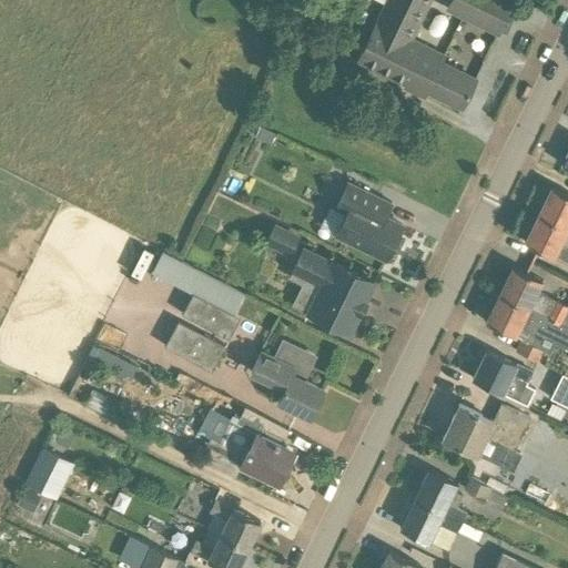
[(377,22),(359,59),(426,92),(427,89),(463,107),(476,79),(442,62),(445,56),(412,40),(428,9),(432,0),(453,0),(449,8),(498,32),(514,0),(513,0),(388,0),(377,22)]
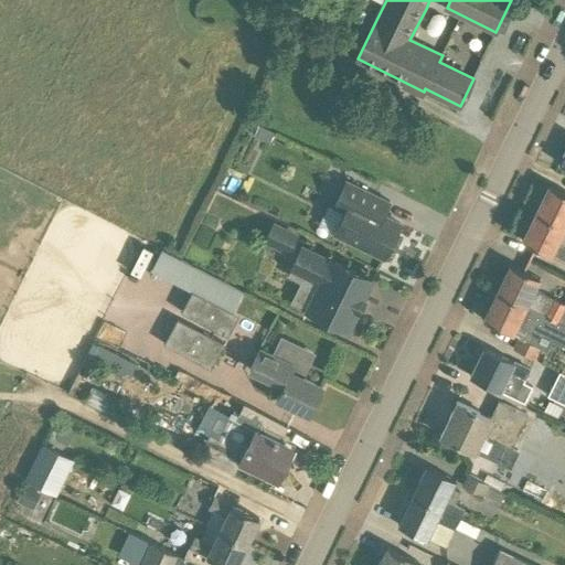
[(275,132),(259,125),(254,136),(269,144),(275,132)]
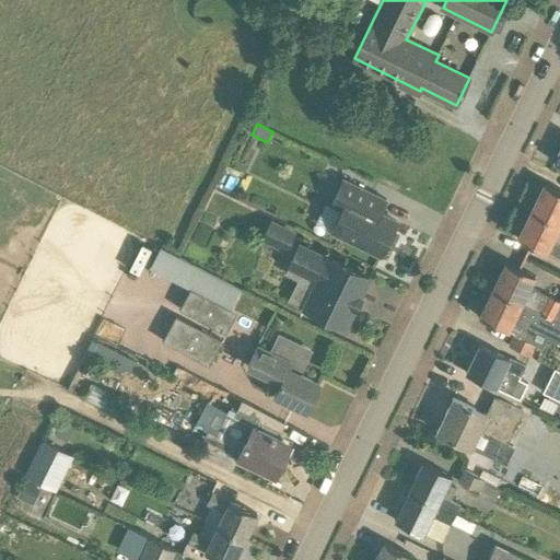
[(342,209),(331,230),(381,255),(397,221),(380,212),(378,208),(375,207),(381,196),(345,177),(331,203),(342,209)]
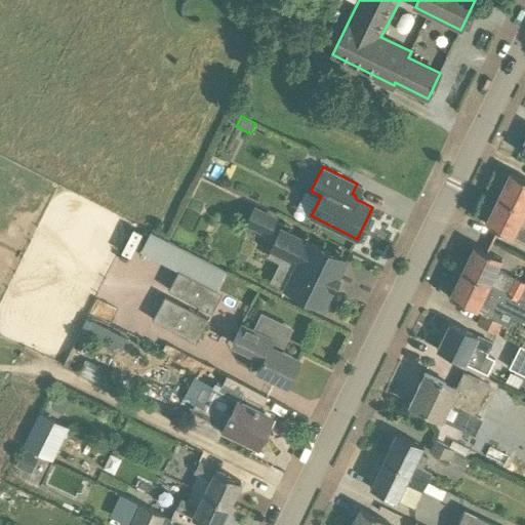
[(497,198),(524,211),(524,178),(510,171),(497,198)]
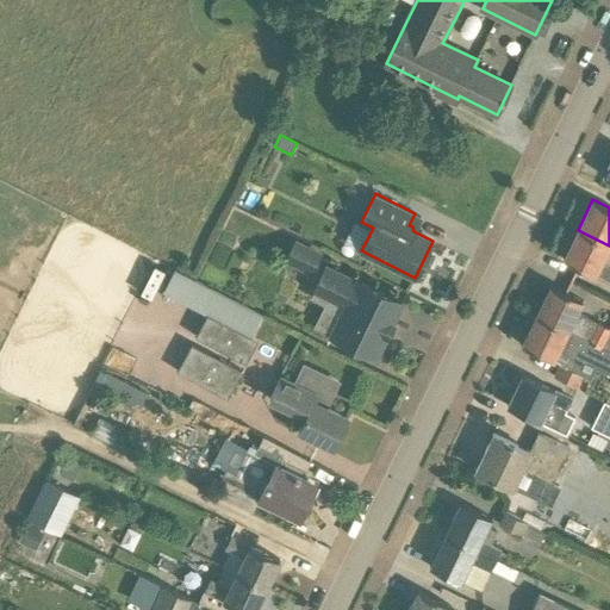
[(609,246),(578,230),(562,260),(596,277),(609,282),(609,246)]
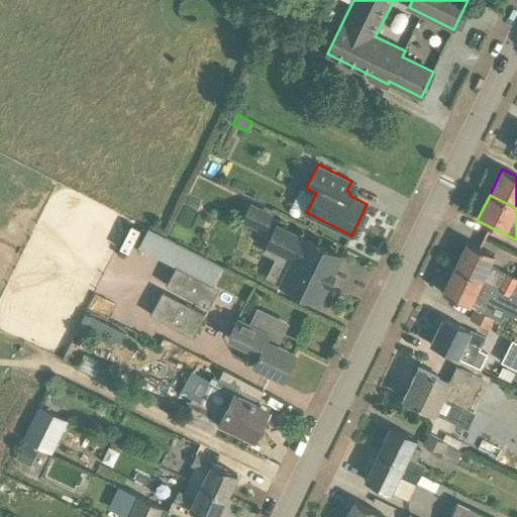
[(272,214),(250,203),(243,217),(265,228),(272,214)]
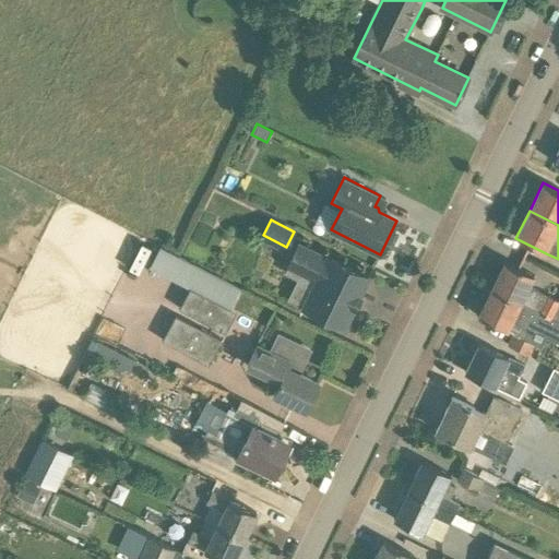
[(328,257),(299,242),(287,265),(316,280),(302,306),(343,326),(353,307),(355,307),(360,296),(359,295),(369,276),(328,256),(328,257)]
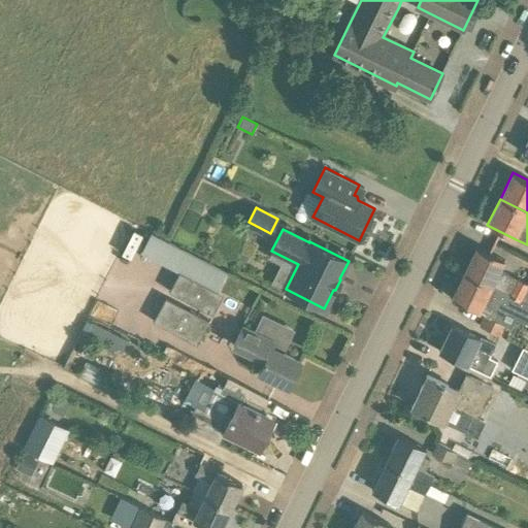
[(141,253),(179,271),(191,277),(217,290),(219,291),(228,272),(189,254),(151,234),(141,253)]
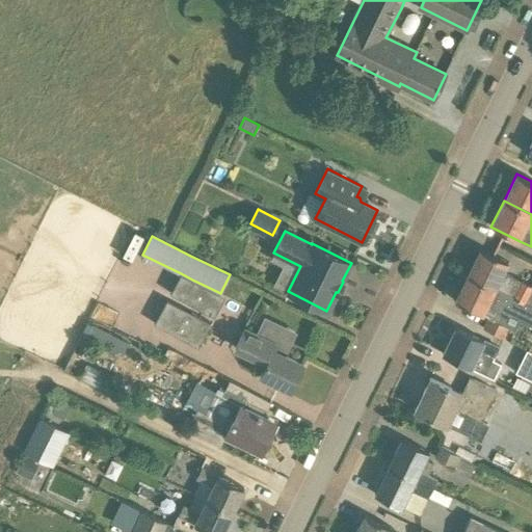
[(468,274),(531,306),(531,288),(504,274),(509,263),(480,248),(468,274)]
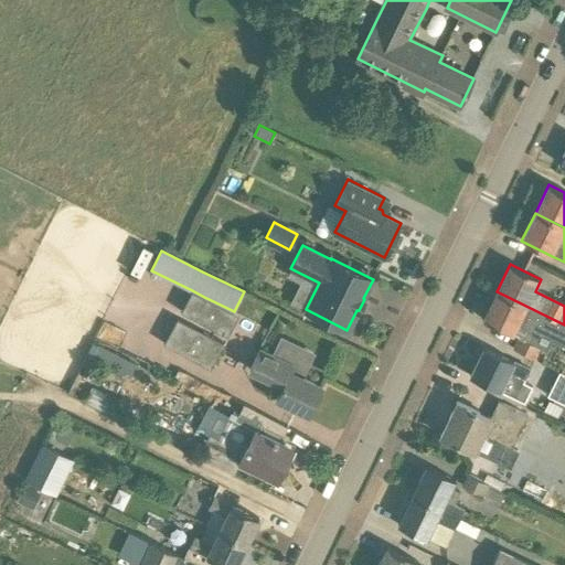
[(482,320),(519,338),(513,350),(533,360),(539,348),(547,352),(552,340),(564,347),(564,324),(497,291),(482,320)]
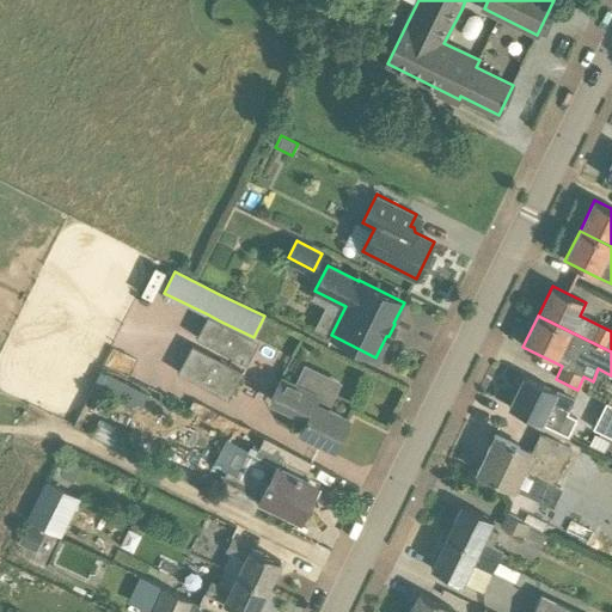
[(196,341),(248,368),(259,344),(208,318),(196,341)]
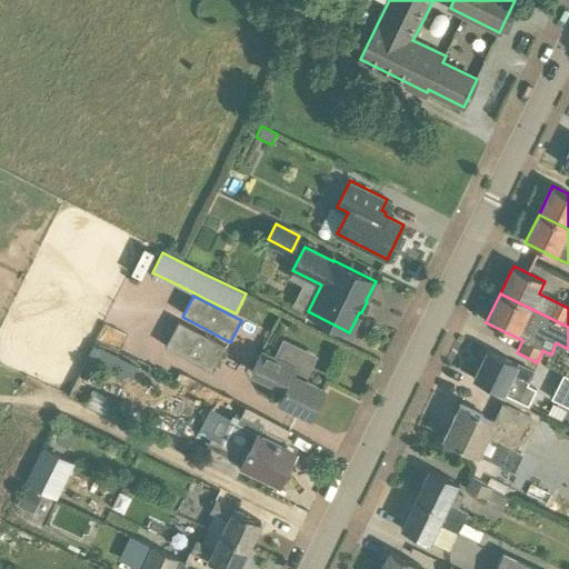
[(226,348),(179,323),(165,349),(212,375),(226,348)]
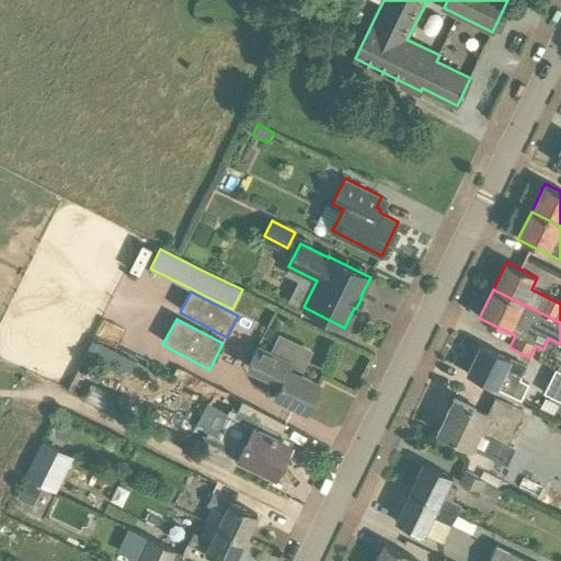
[(136,362),(92,340),(80,363),(84,365),(83,368),(93,373),(99,362),(124,374),(125,371),(129,374),(136,362)]
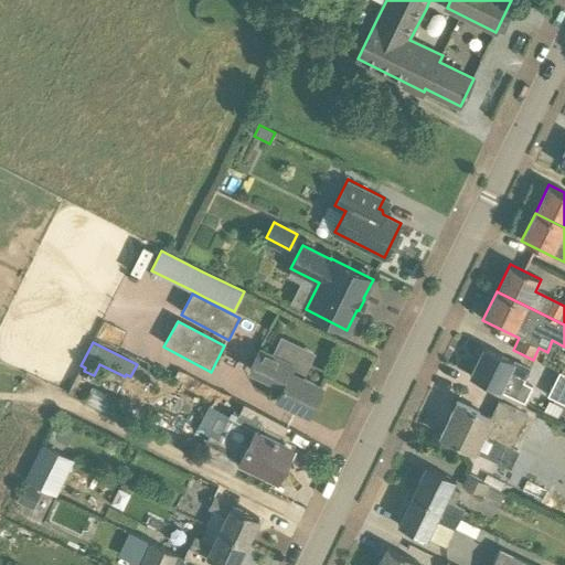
[(294,364),(259,348),(249,368),(283,384),(276,398),(309,415),(322,387),(290,372),(294,364)]
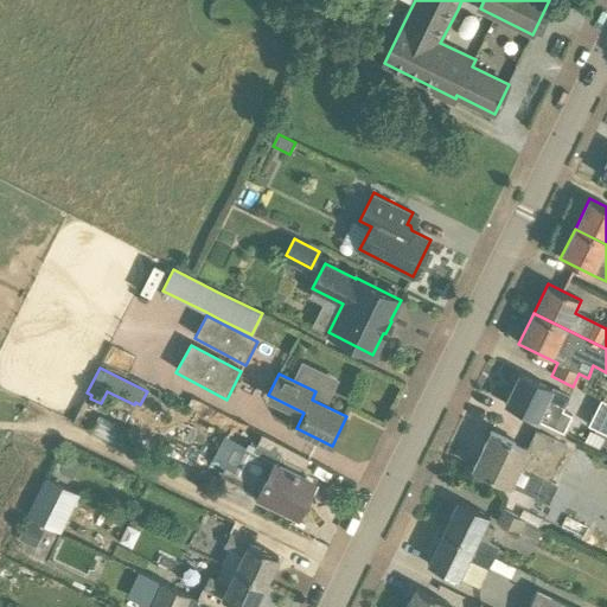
[(563,411),(570,397),(521,374),(505,404),(563,433),(572,416),(563,411)]
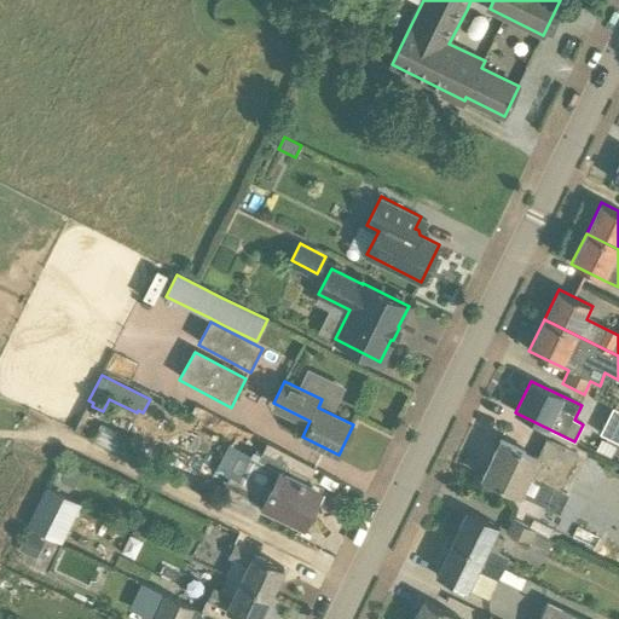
[(618,410),(613,408),(599,435),(618,445),(618,410)]
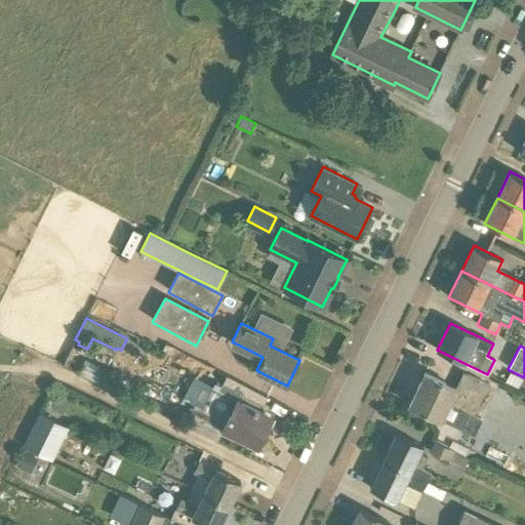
[(410,405),(452,426),(461,409),(476,415),(490,385),(462,371),(454,388),(426,373),(410,405)]
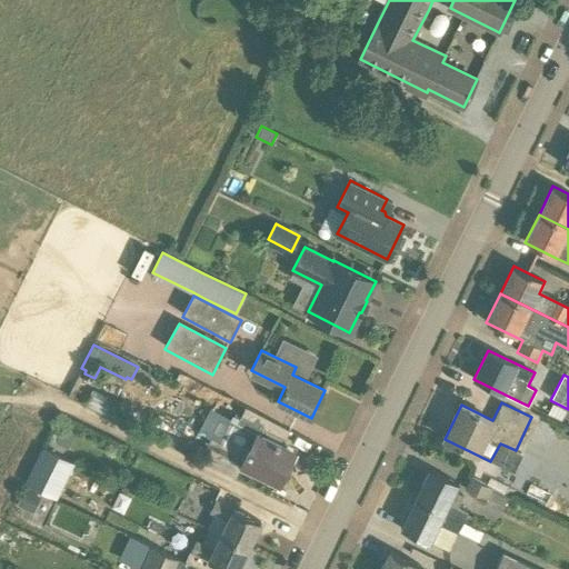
[(197,431),(217,438),(227,413),(206,406),(197,431)]
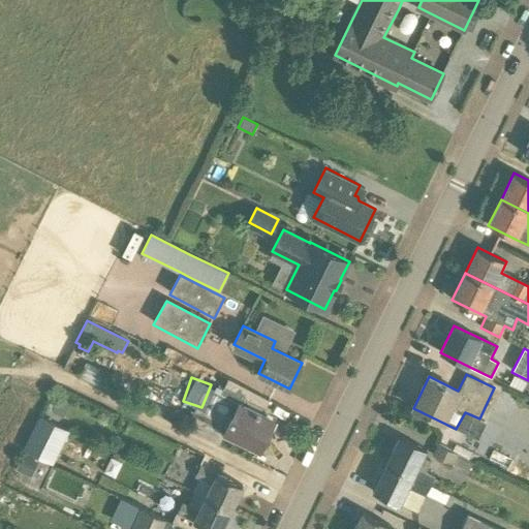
[(226,422),(196,407),(186,429),(214,442),(220,431),(260,450),(268,435),(265,433),(272,417),(262,413),(269,402),(228,380),(224,391),(239,397),(226,422)]
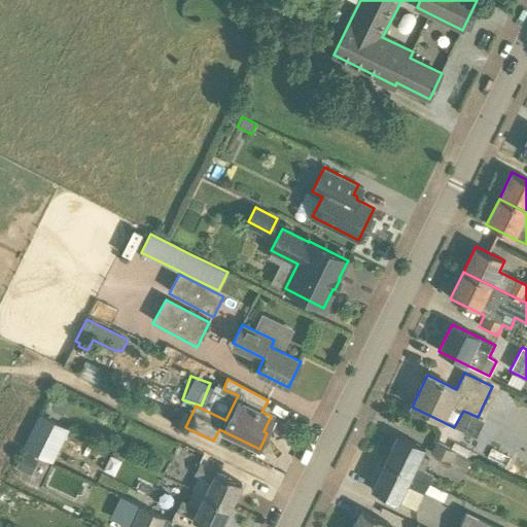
[(59,394),(51,410),(62,415),(69,400),(59,394)]
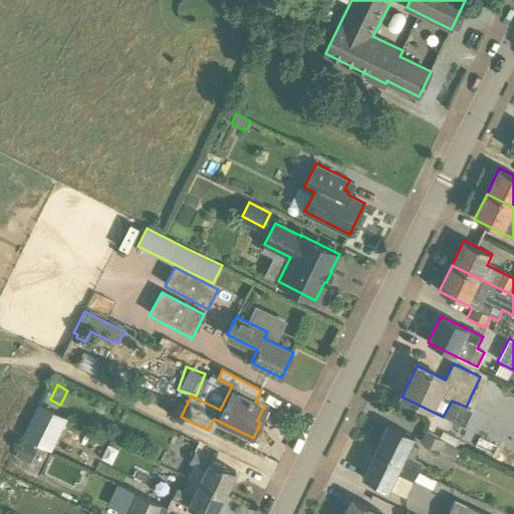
[(39,405),(23,437),(52,451),(68,419),(39,405)]
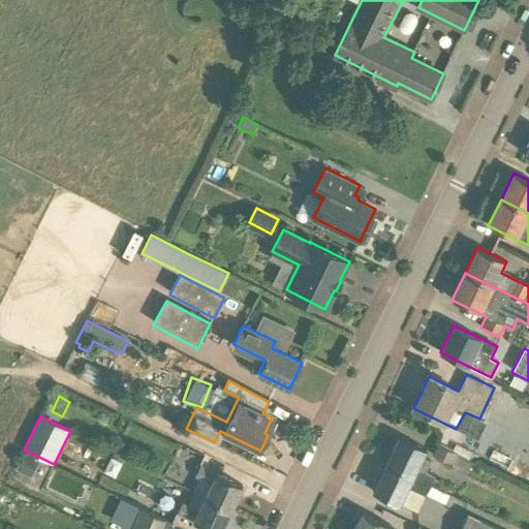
[(386,464),(431,486),(436,476),(418,468),(427,449),(400,436),(386,464)]
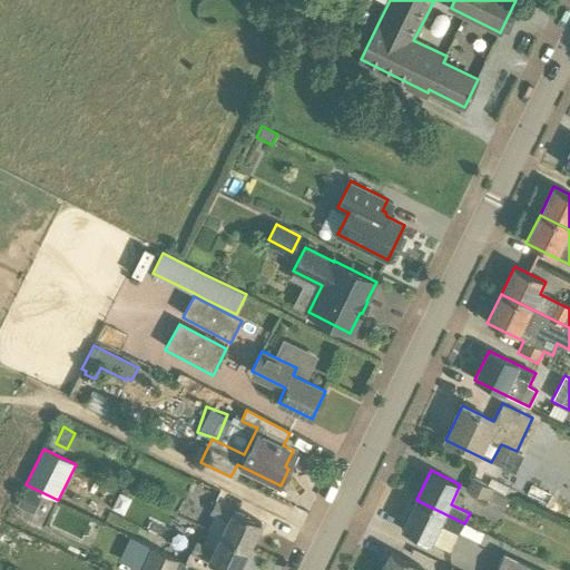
[(465,491),(489,502),(494,490),(482,484),(472,479),(465,491)]
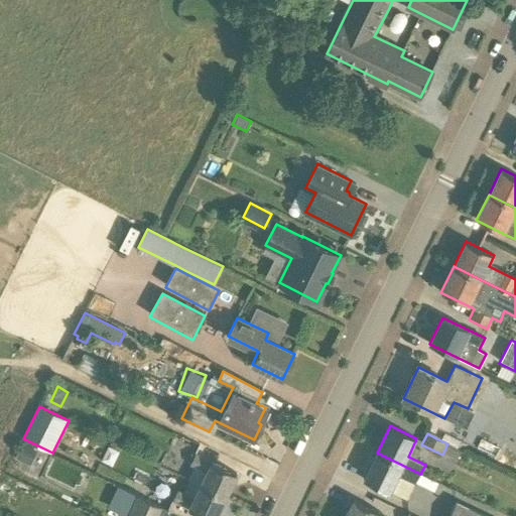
[(38,450),(22,443),(16,459),(31,466),(38,450)]
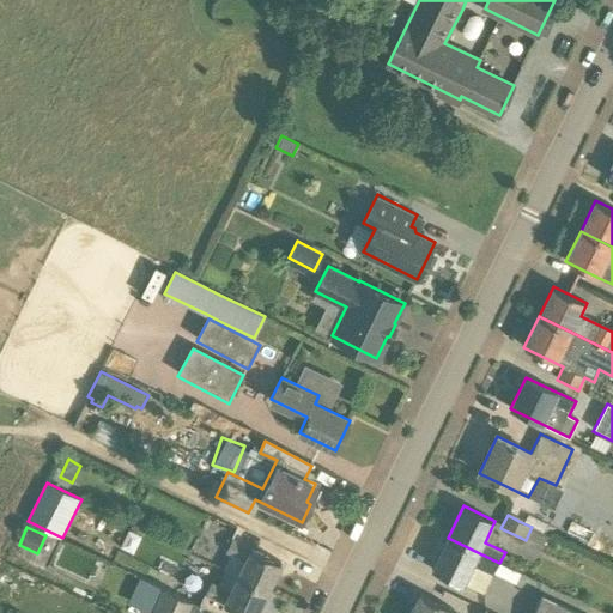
[(548,534),(532,527),(526,540),(541,548),(548,534)]
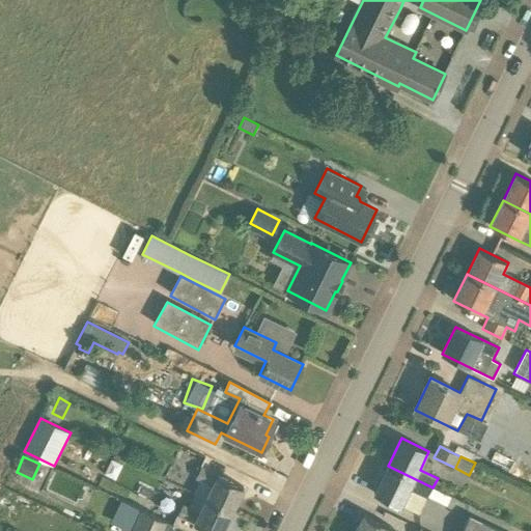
[(427,497),(432,487),(388,466),(374,494),(401,507),(411,488),(427,497)]
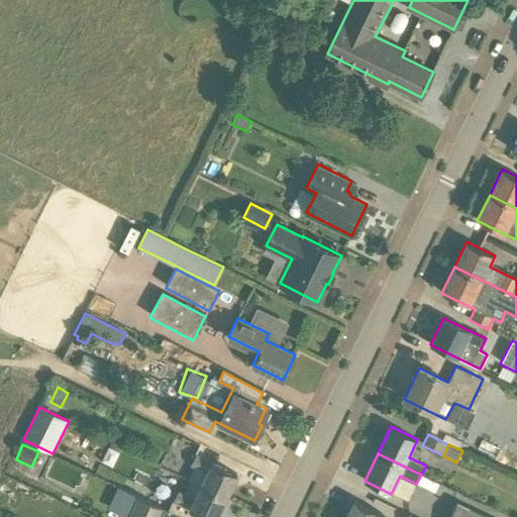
[(208,473),(201,487),(226,498),(237,475),(212,462),(212,463),(196,455),(191,464),(208,473)]
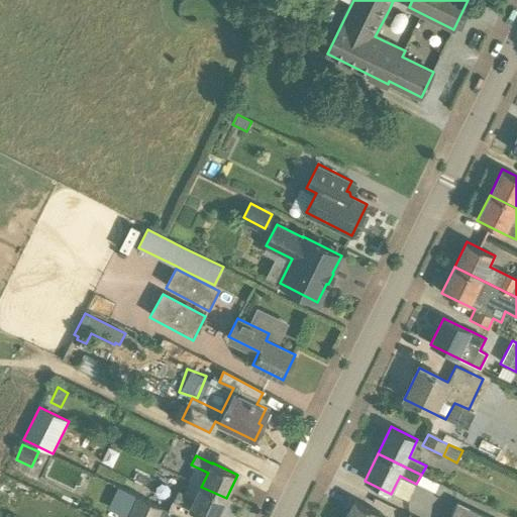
[(204,516),(216,516),(226,498),(201,487),(194,500),(184,495),(178,493),(174,502),(190,510),(204,516)]
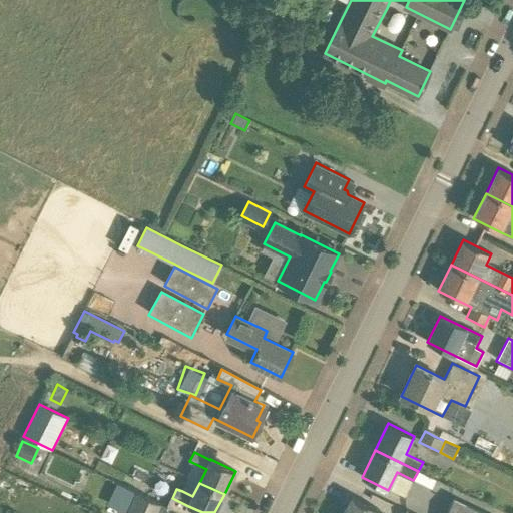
[(161,502),(145,494),(138,491),(127,512),(165,512),(168,507),(160,503),(161,502)]
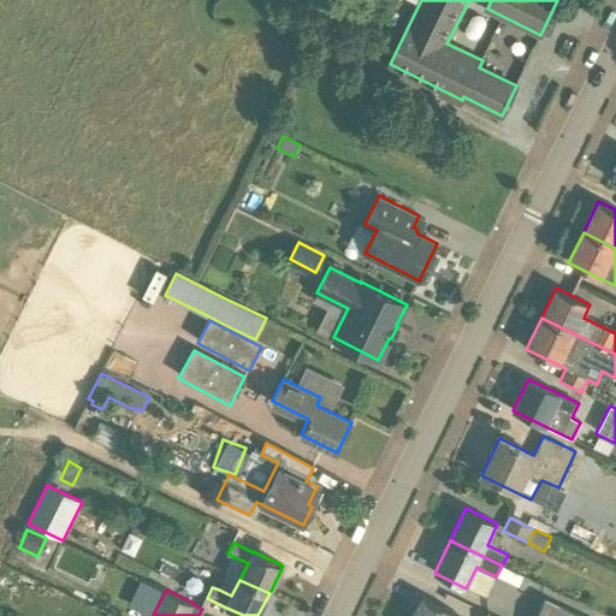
[(413,615),(455,615),(454,615),(456,612),(422,597),(413,615)]
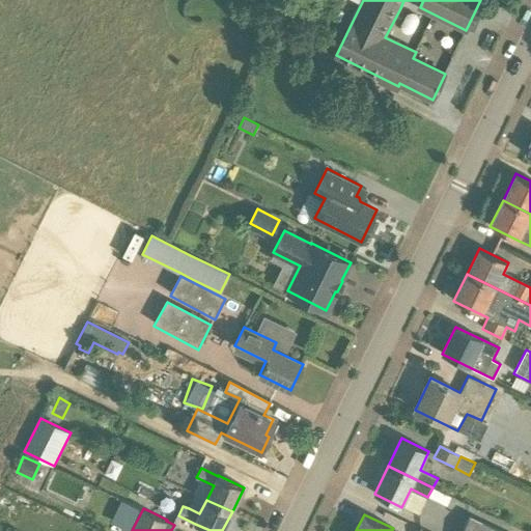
[(463,530),(498,530),(470,516),(463,530)]
